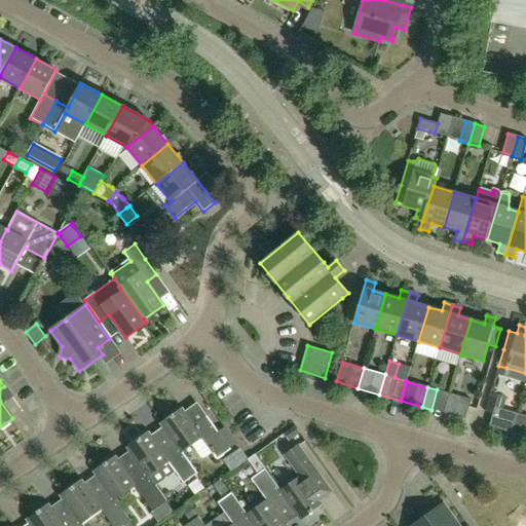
[(471,400),(461,397),(456,417),(465,419),(468,408),(471,400)]
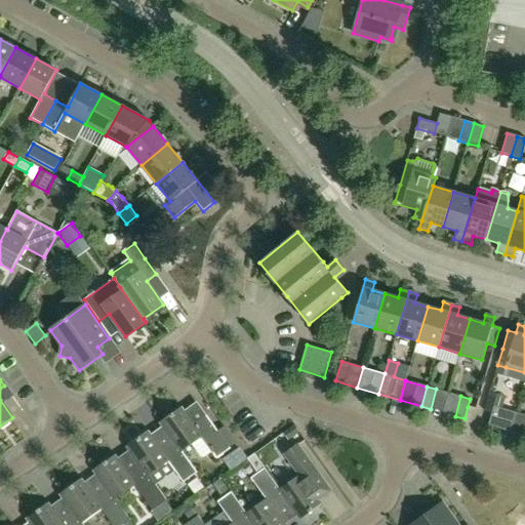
[(503,403),(487,399),(484,411),(491,413),(488,426),(497,429),(503,409),(502,408),(503,403)]
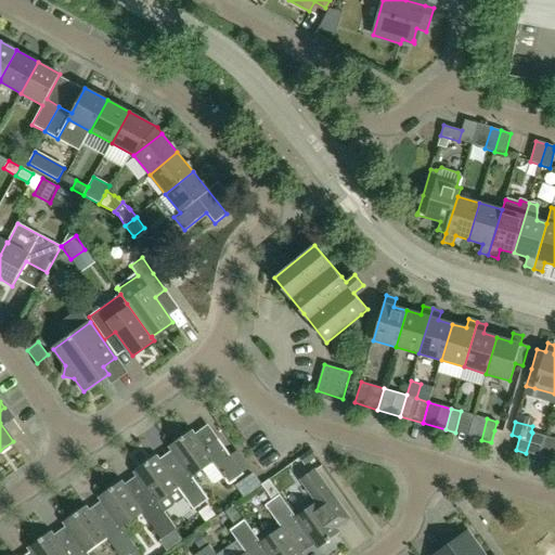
[(192,478),(192,477),(213,463),(229,485),(244,475),(218,439),(205,449),(192,430),(169,447),(182,465),(192,478)]
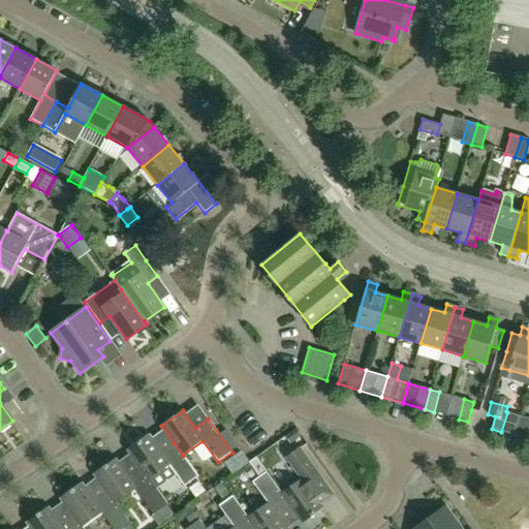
[(302,435),(298,428),(287,435),(292,442),(302,435)]
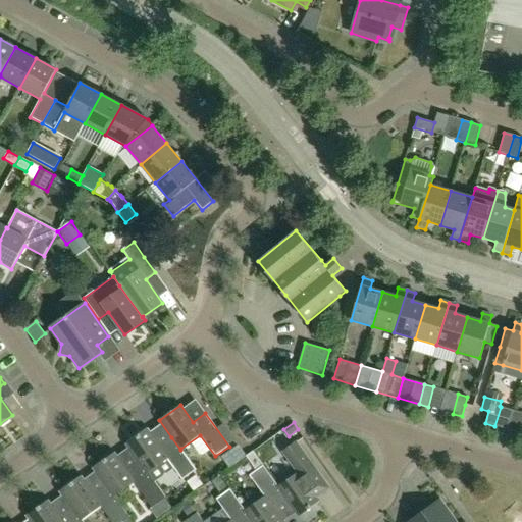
[(196,470),(180,449),(180,450),(171,437),(159,447),(147,429),(125,445),(138,462),(139,461),(147,473),(148,473),(167,459),(183,480),(196,470)]
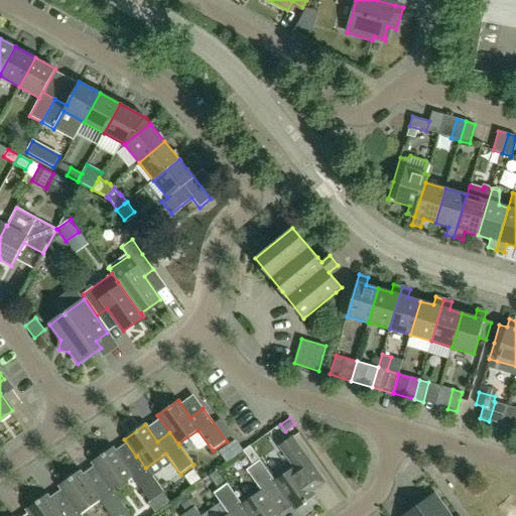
[(315,496),(303,479),(316,470),(292,436),(279,446),(294,468),(275,481),(274,482),(283,493),(282,494),(294,511),(315,496)]
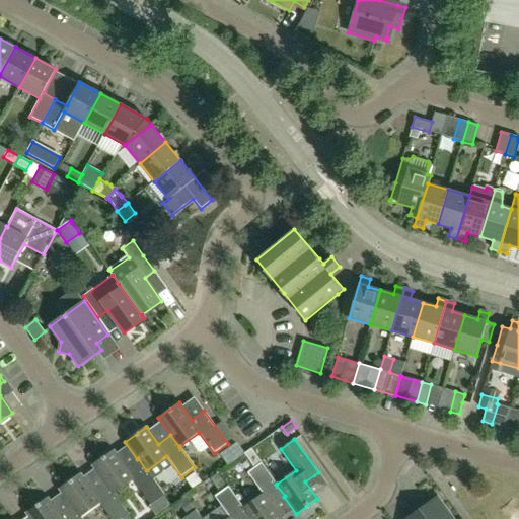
[(244,453),(237,443),(220,455),(227,465),(244,454),(244,453)]
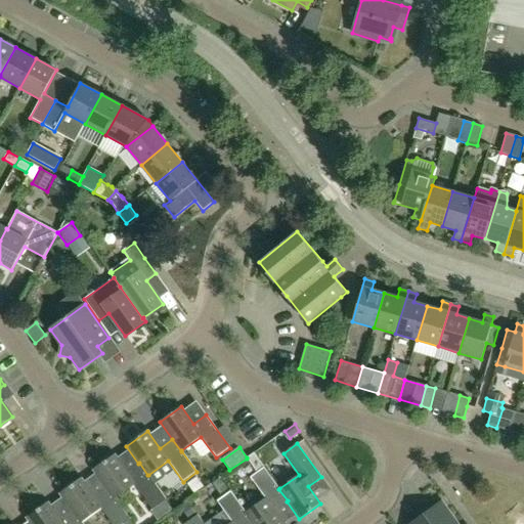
[(263,468),(253,453),(247,457),(247,459),(257,473),(263,468)]
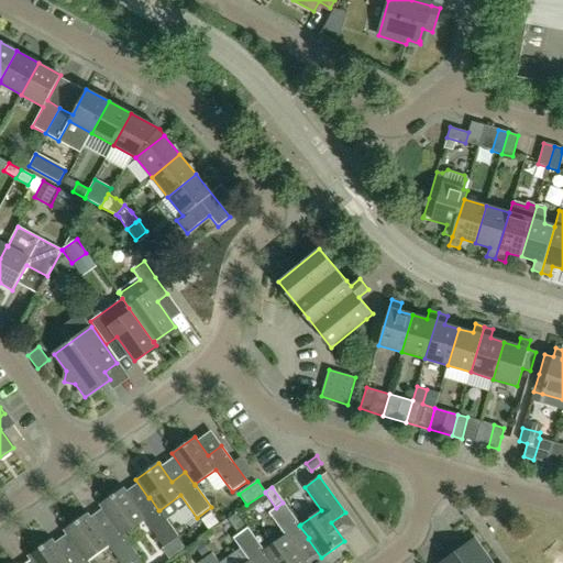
[(178,537),(159,510),(158,510),(150,497),(148,498),(136,507),(123,488),(100,505),(113,523),(123,536),(144,520),(164,548),(177,538),(178,537)]
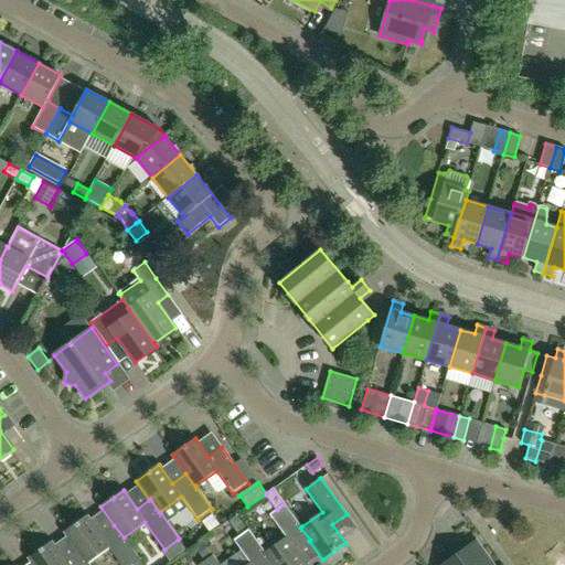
[(307,564),(297,550),(309,541),(310,540),(300,528),(301,526),(285,504),(269,514),(286,537),(265,553),(273,564),(307,564)]
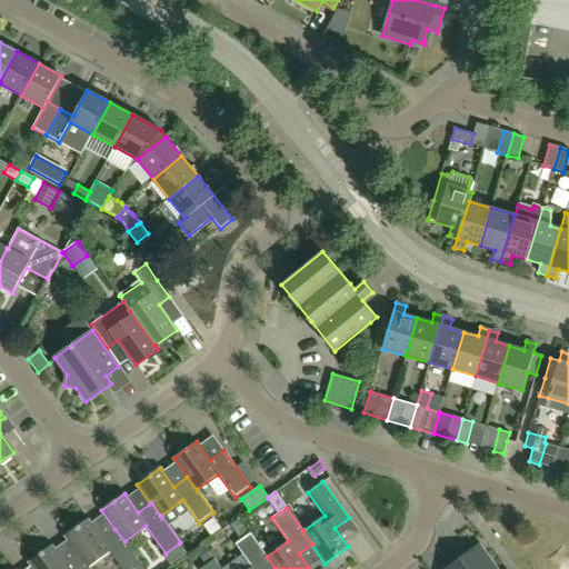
[(135,568),(141,565),(125,541),(115,529),(101,538),(88,519),(65,536),(78,555),(79,555),(88,568),(89,567),(110,552),(121,568),(135,568)]
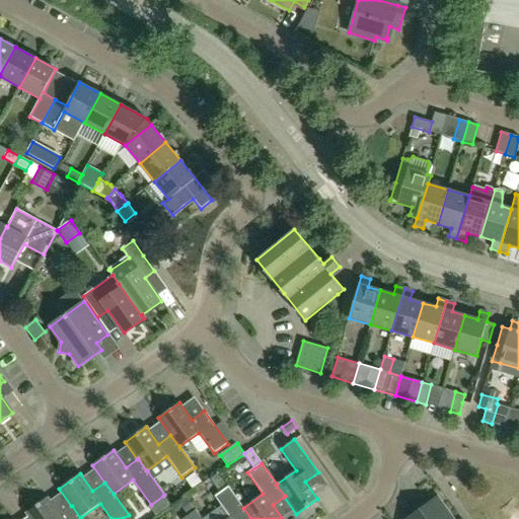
[(202,484),(195,473),(187,479),(194,489),(202,484)]
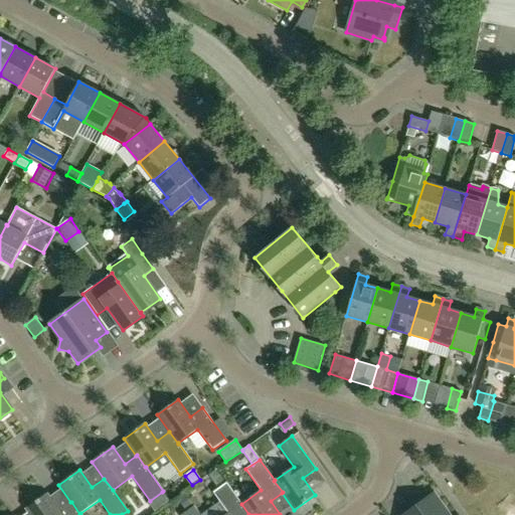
[(223,481),(216,471),(208,476),(216,487),(223,481)]
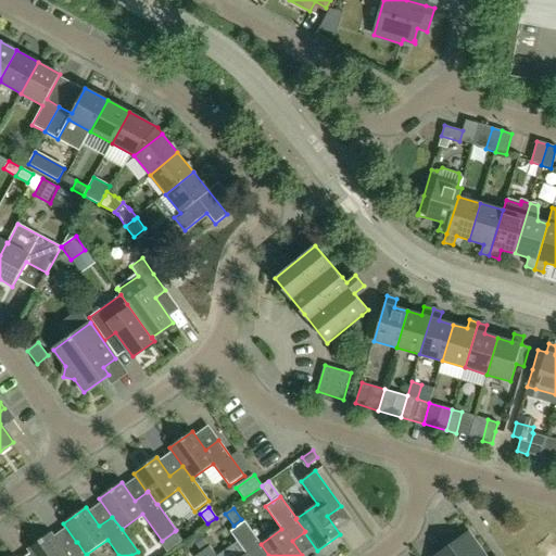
[(268,555),(261,544),(244,521),(230,532),(237,542),(217,555),(268,555)]
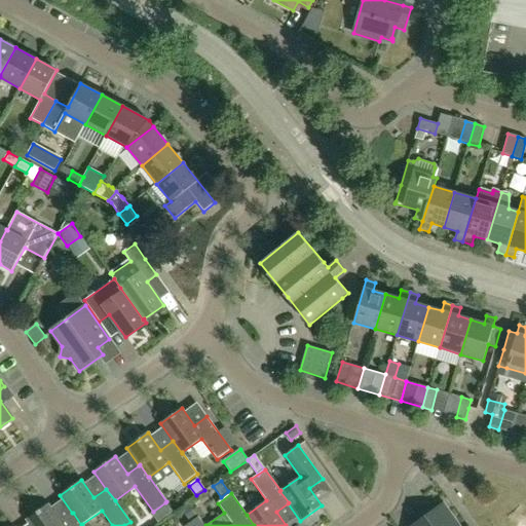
[(153,512),(151,513),(158,522),(173,512),(165,502),(153,512)]
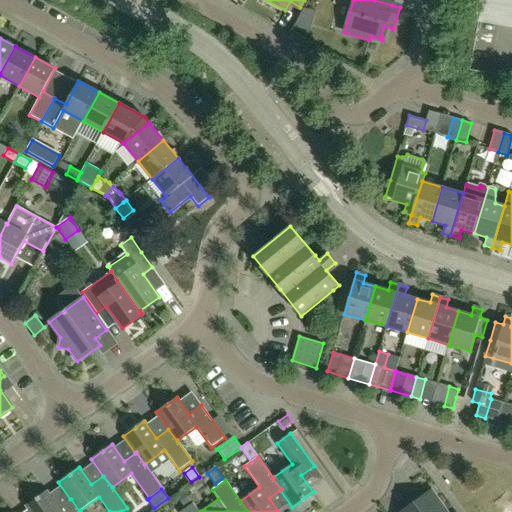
[(81,511),(80,510),(79,511),(71,499),(70,499),(59,507),(47,490),(26,506),(30,511),(81,511)]
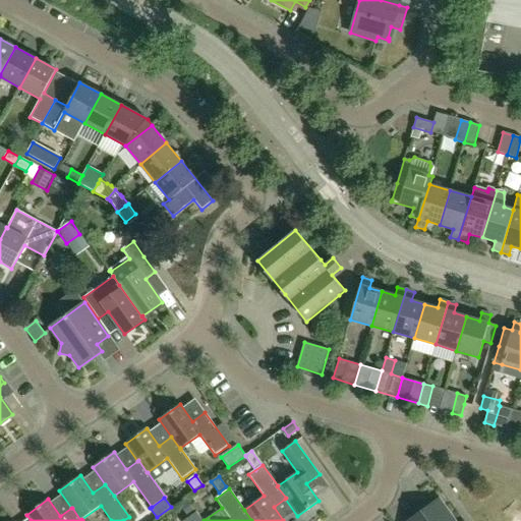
[(453,520),(438,500),(408,520),(453,520)]
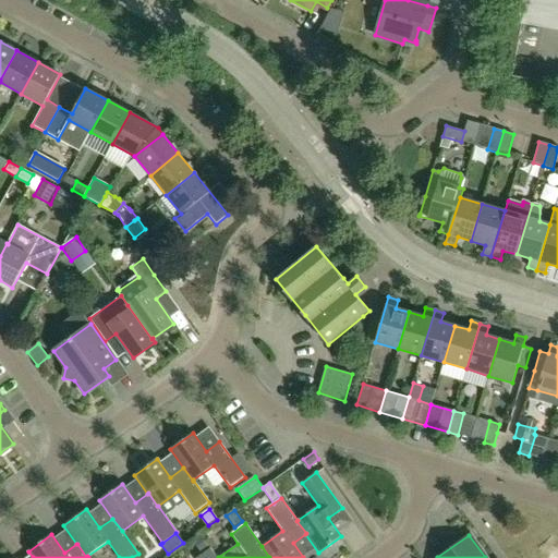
[(208,548),(199,536),(193,542),(201,554),(208,548)]
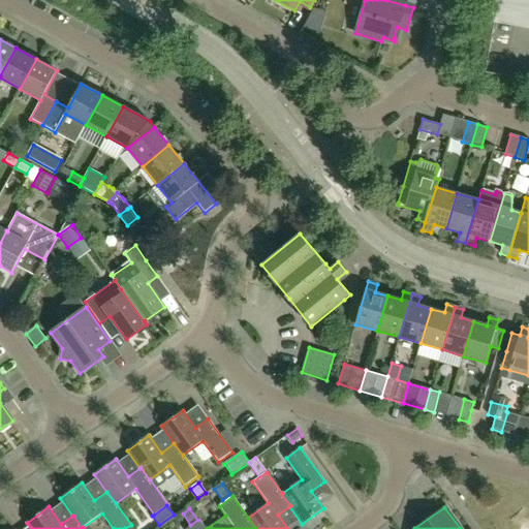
[(206,528),(199,520),(186,528),(206,528)]
